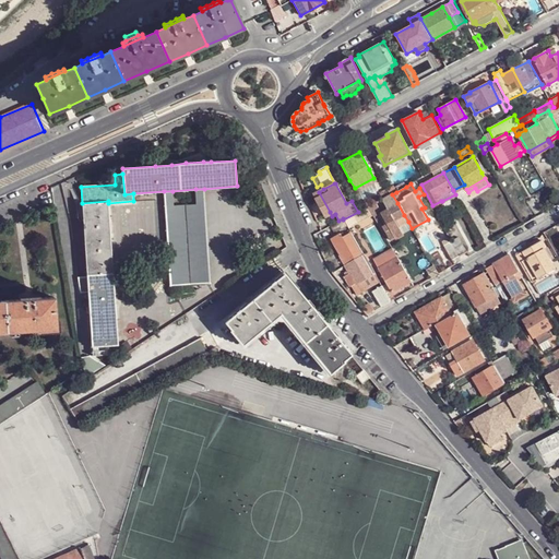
[(455,194),(466,189),(464,185),(453,190),(455,194)]
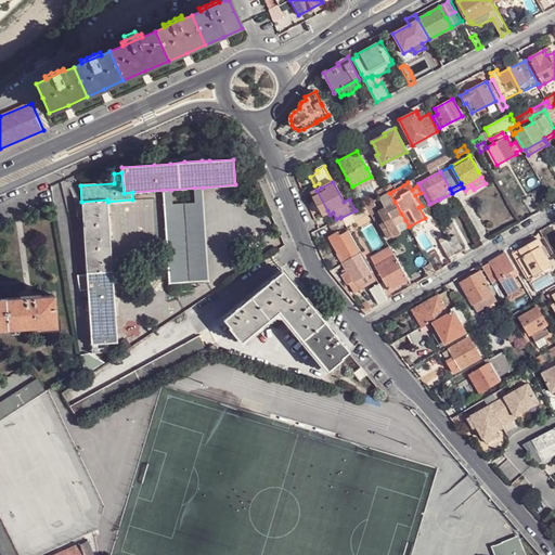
[(208,282),(203,188),(194,188),(195,202),(172,204),(171,190),(163,190),(168,270),(169,284),(181,284),(208,282)]
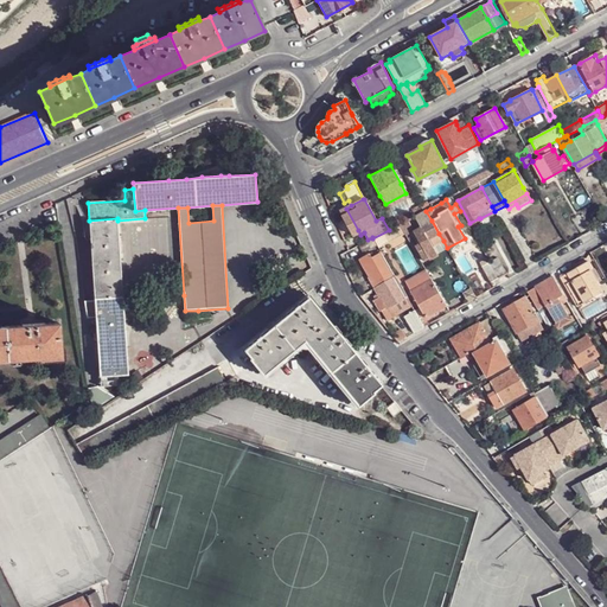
[(421,206),(420,205),(411,209),(415,216),(416,216),(423,211),(421,206)]
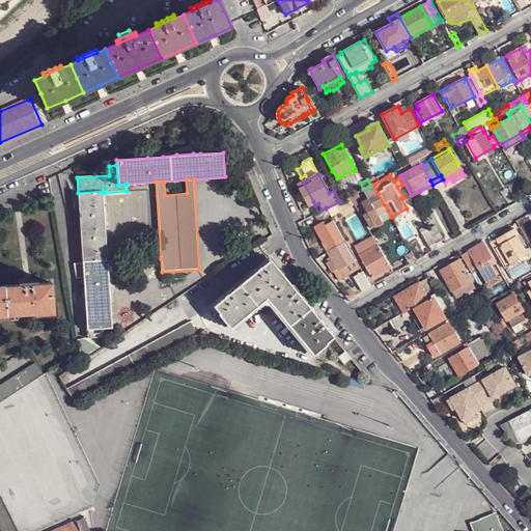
[(307,204),(313,201),(303,183),(298,186),(307,204)]
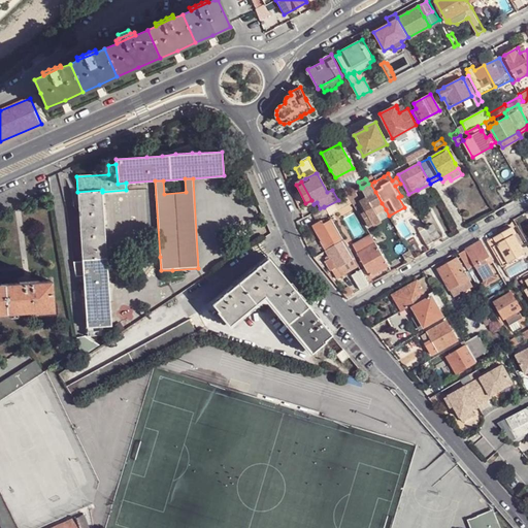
[(362,188),(367,197),(375,192),(370,184),(368,184),(362,188)]
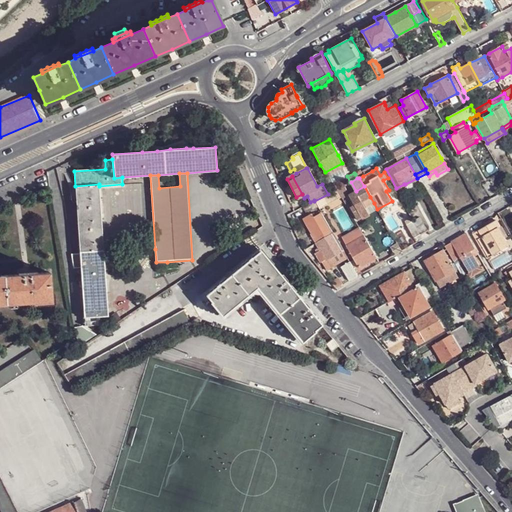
[(99,186),(99,184),(75,186),(75,194),(80,194),(85,251),(79,251),(79,253),(81,268),(85,318),(87,318),(97,317),(100,317),(108,317),(99,186)]
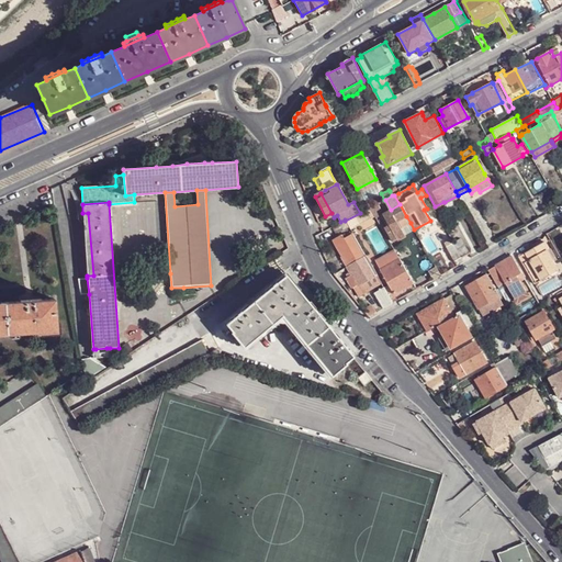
[(378,204),(369,208),(372,213),(381,209),(378,204)]
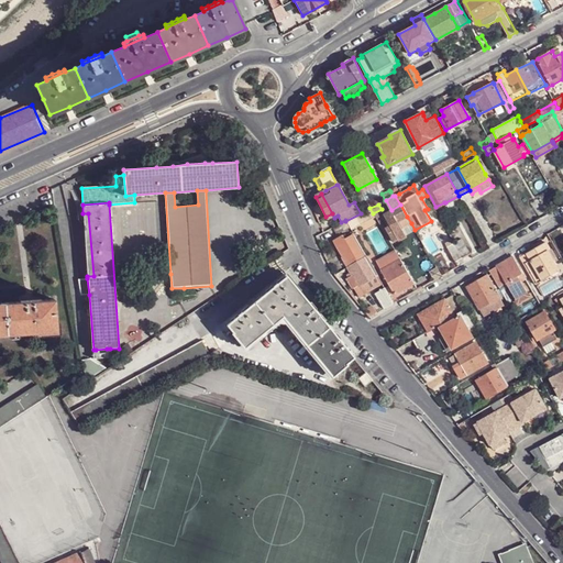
[(392,210),(383,216),(387,223),(384,225),(394,243),(406,236),(405,234),(401,229),(398,222),(407,217),(400,205),(392,210)]
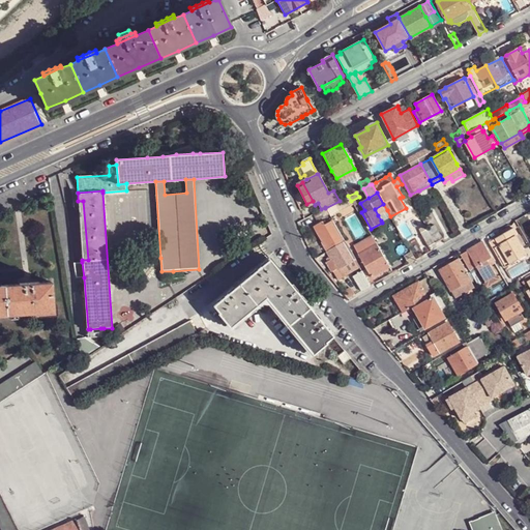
[(348,196),(340,201),(325,208),(329,213),(329,215),(352,202),(351,201),(348,196)]
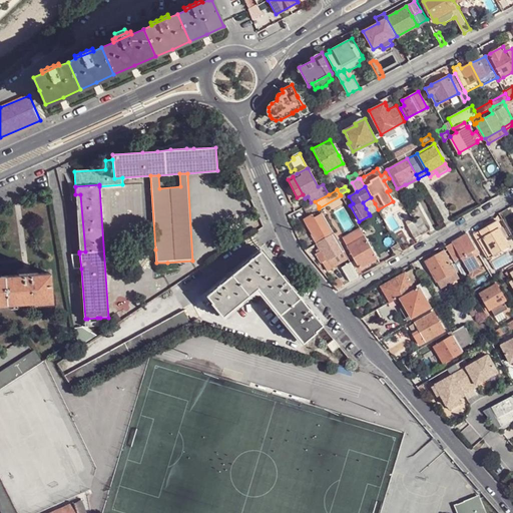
[(79,251),(85,251),(80,194),(75,194),(71,195),(71,201),(75,201),(79,251)]
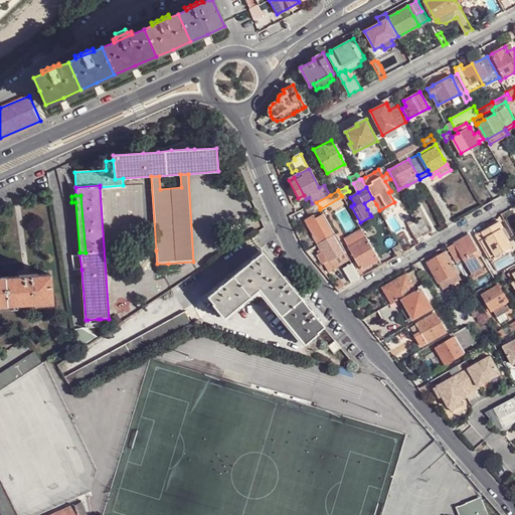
[(372,198),(364,203),(367,209),(376,204),(372,198)]
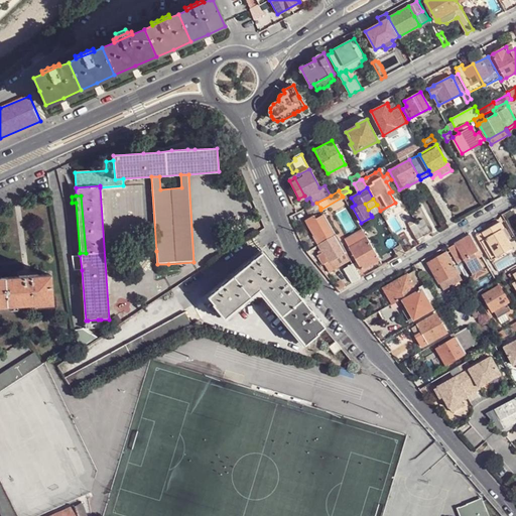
[(312,204),(304,209),(307,215),(320,208),(316,203),(316,202),(312,204)]
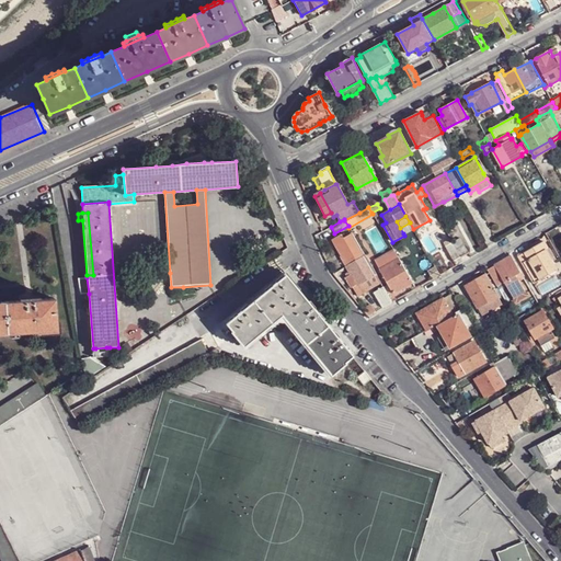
[(365,255),(352,232),(343,238),(341,235),(333,239),(342,255),(341,256),(346,266),(365,255)]
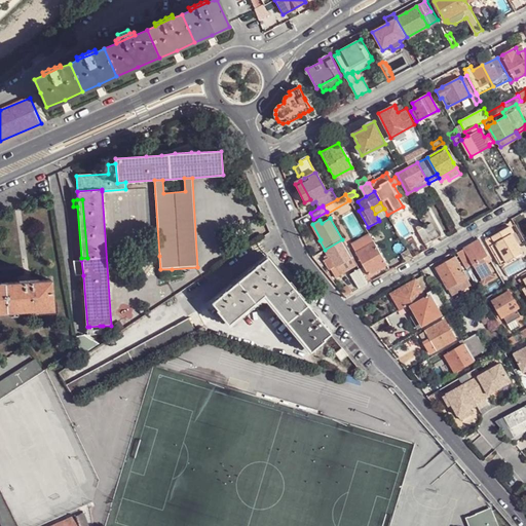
[(431,223),(424,227),(431,240),(439,236),(431,223)]
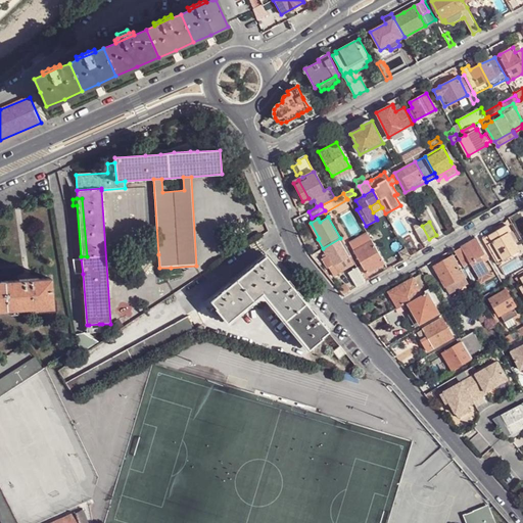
[(422,226),(415,230),(423,243),(429,239),(422,226)]
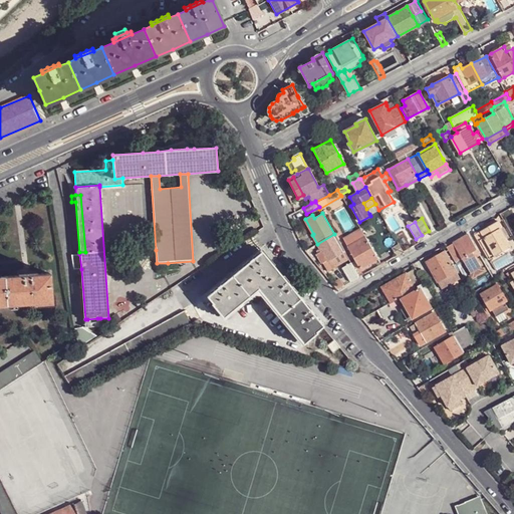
[(498,222),(480,231),(490,249),(500,243),(506,240),(508,239),(498,222)]
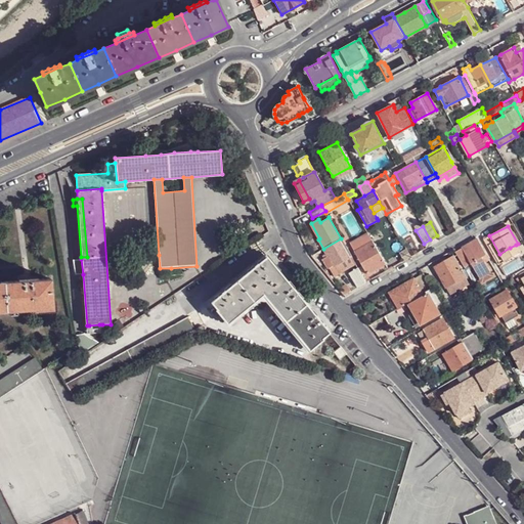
[(367,233),(350,244),(354,253),(373,242),(367,233)]
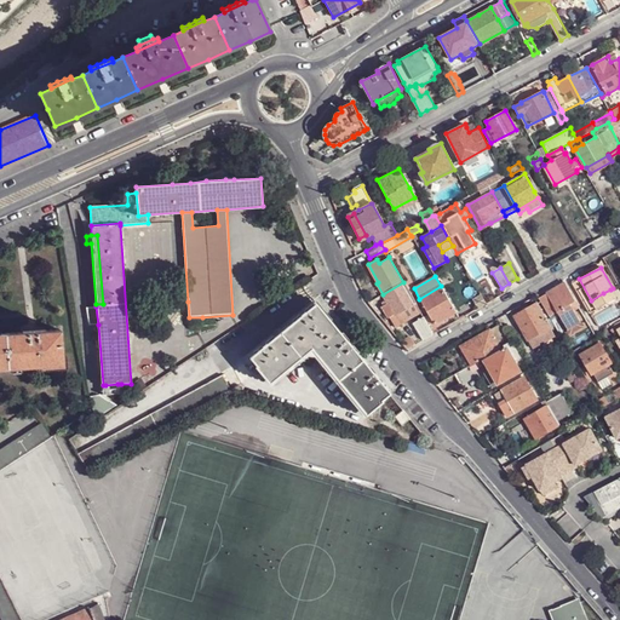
[(592,313),(608,304),(603,293),(591,300),(579,279),(573,283),(585,304),(590,314),(592,313)]
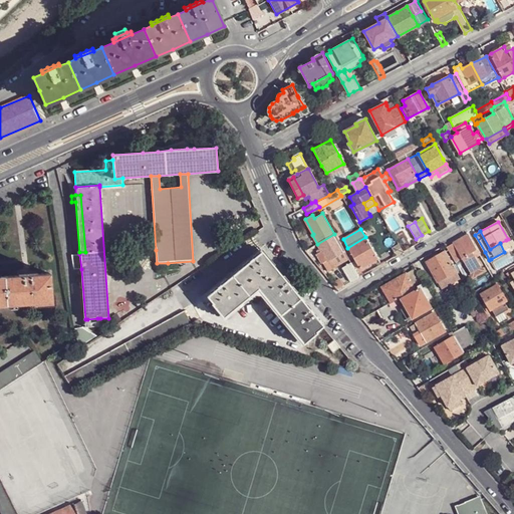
[(334,234),(317,244),(321,251),(316,254),(322,263),(327,261),(331,269),(348,259),(344,251),(334,234)]
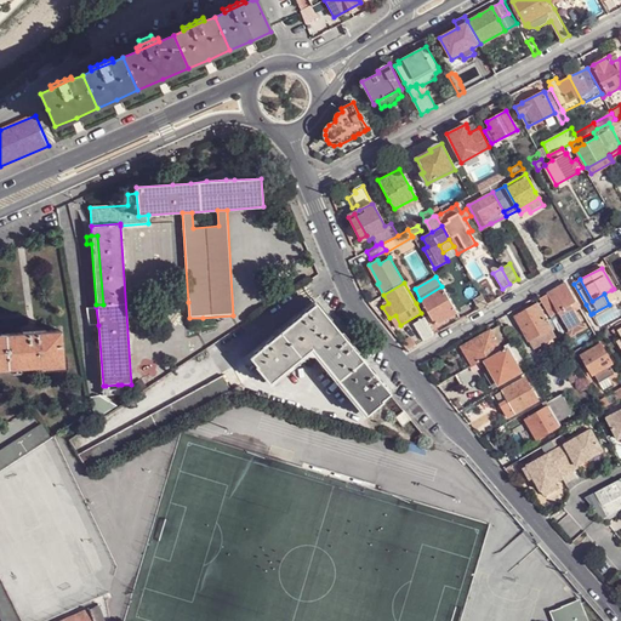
[(565,284),(548,294),(540,298),(550,315),(558,312),(570,306),(573,305),(576,302),(565,284)]
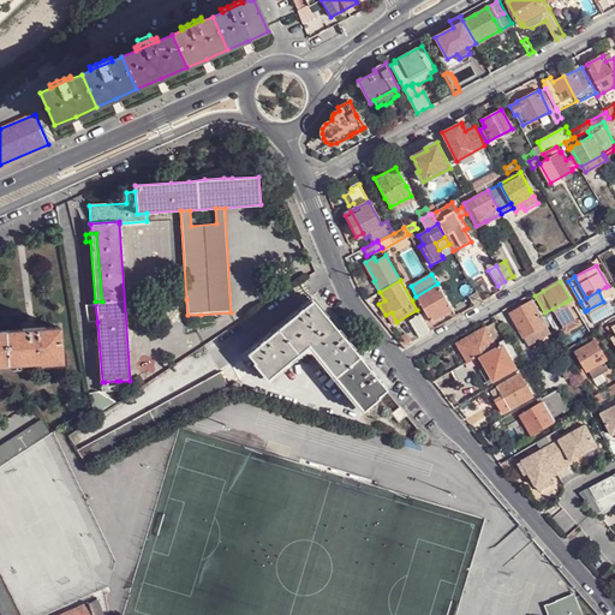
[(437,284),(416,297),(431,322),(453,310),(437,284)]
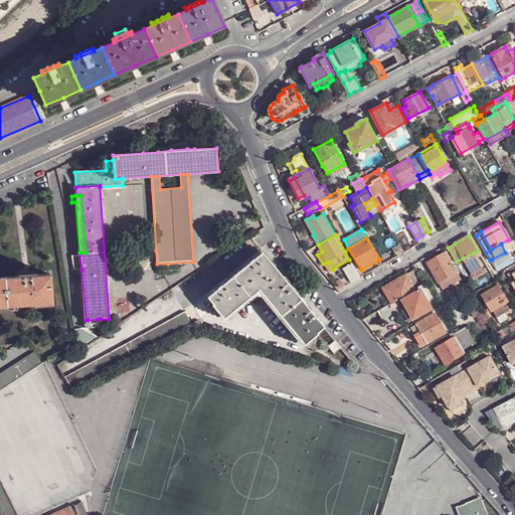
[(507,240),(501,243),(505,252),(512,248),(507,240)]
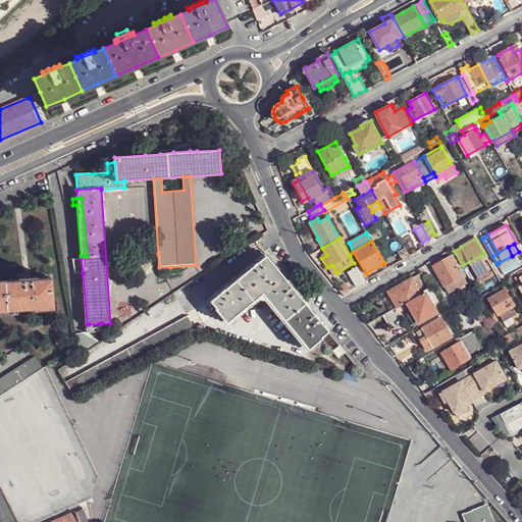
[(453,255),(432,266),(445,286),(463,275),(460,269),(453,255)]
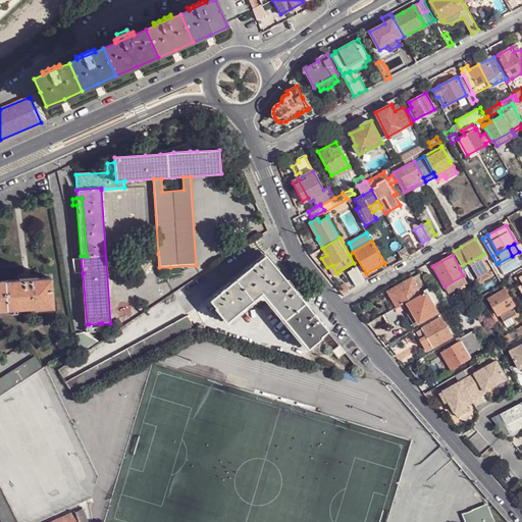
[(265,256),(211,301),(216,308),(227,321),(258,297),(265,297),(307,348),(321,336),(327,331),(265,256)]
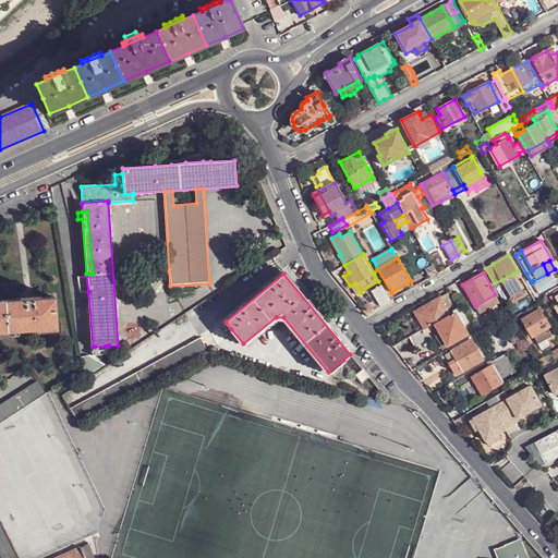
[(504,283),(511,296),(523,290),(518,280),(514,274),(501,280),(504,283)]
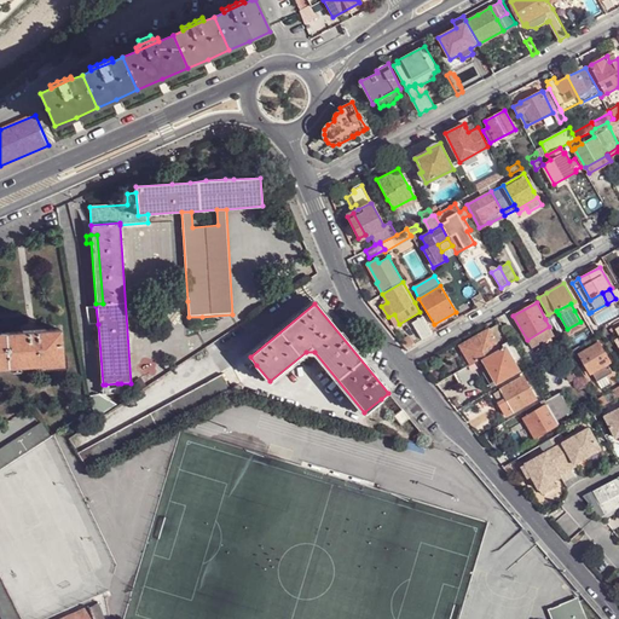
[(554,318),(559,314),(556,311),(548,314),(553,323),(557,331),(560,334),(562,333),(554,318)]
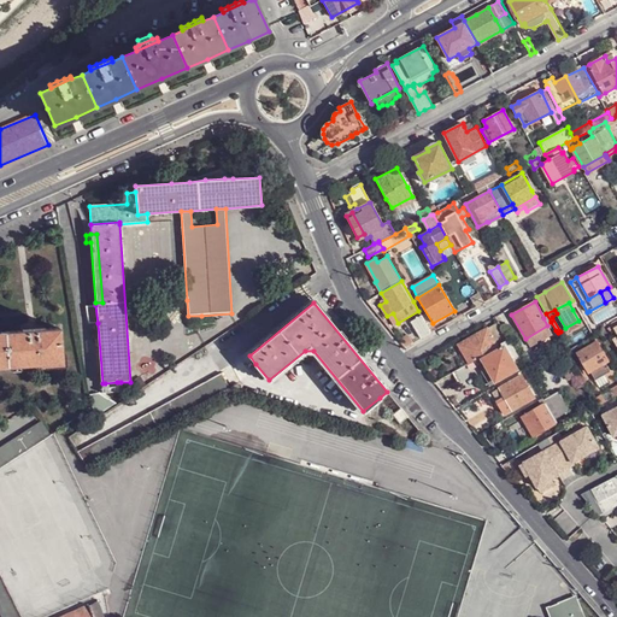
[(421,316),(416,319),(411,322),(422,339),(423,338),(432,333),(421,316)]
